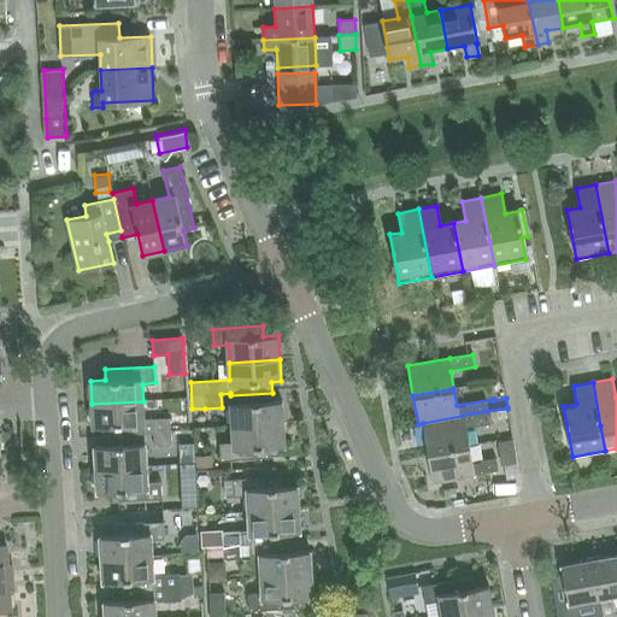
[(233,427),(283,422),(282,401),(272,401),(272,393),(230,395),(233,427)]
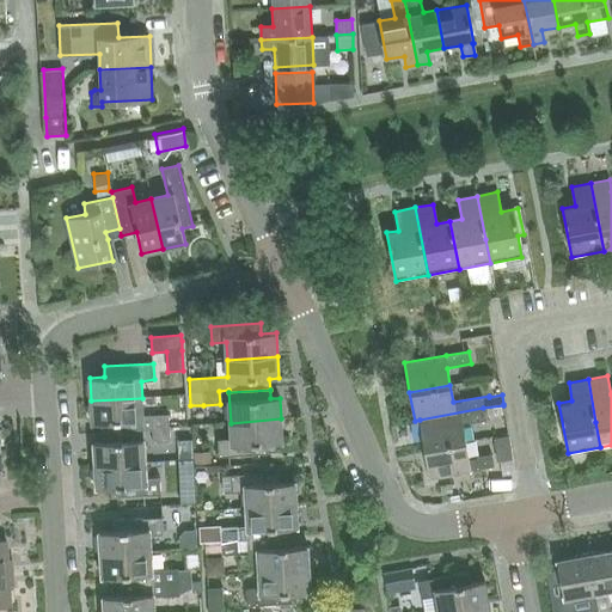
[(103,433),(144,430),(152,429),(169,429),(169,415),(142,416),(142,398),(91,401),(92,422),(102,422),(103,433)]
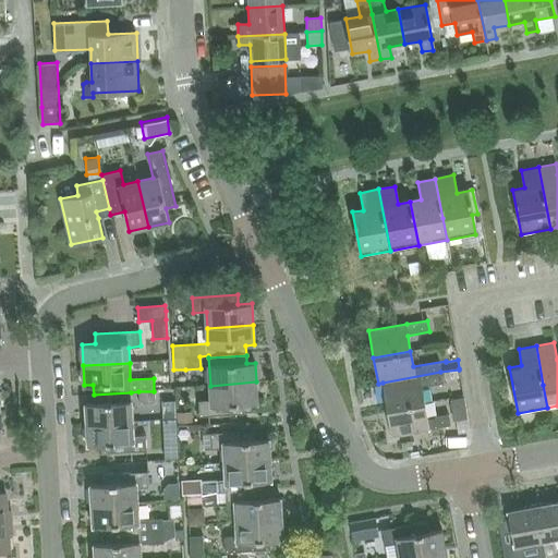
[(421,387),(443,383),(440,372),(383,383),(387,409),(424,402),(421,387)]
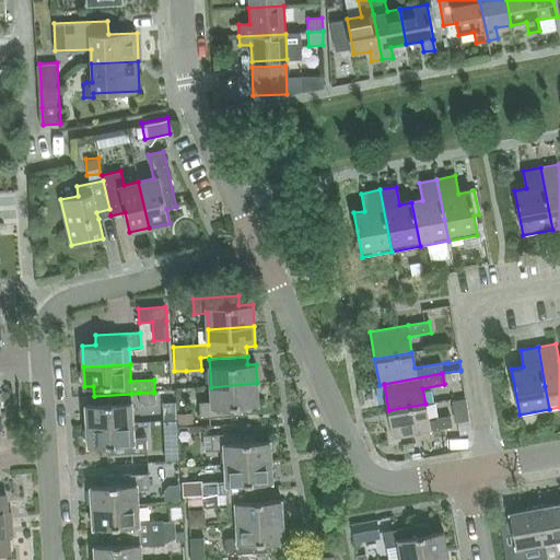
[(257,383),(211,387),(211,401),(199,403),(200,419),(245,416),(245,406),(258,406),(257,383)]
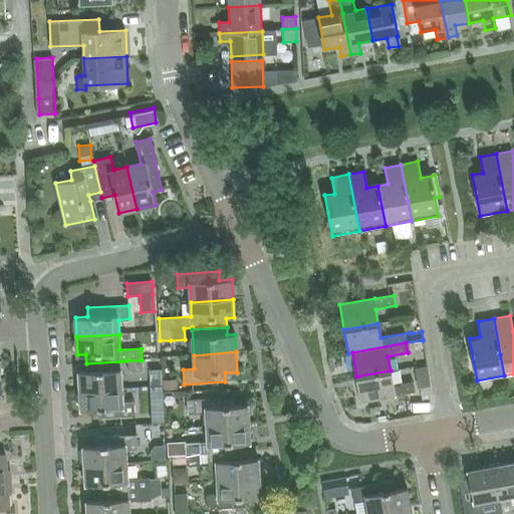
[(142,360),(127,360),(129,371),(143,371),(142,360)]
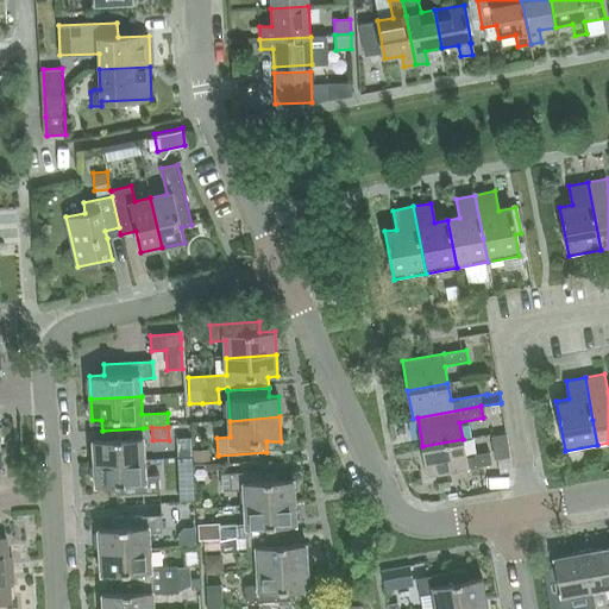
[(94,464),(145,462),(143,428),(102,431),(102,439),(93,440),(94,464)]
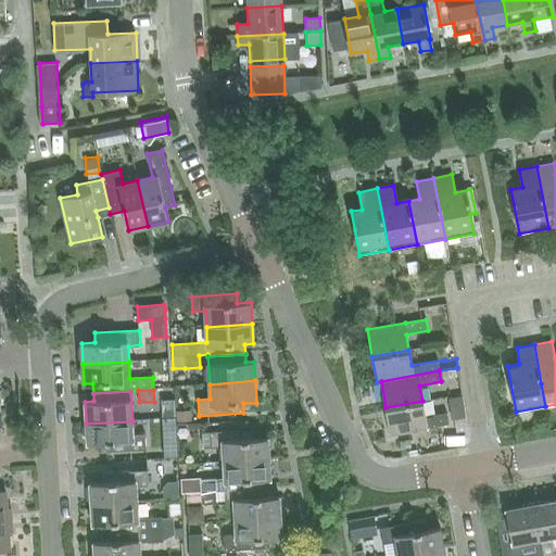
[(466,417),(463,396),(447,399),(450,412),(451,412),(452,419),(466,417)]
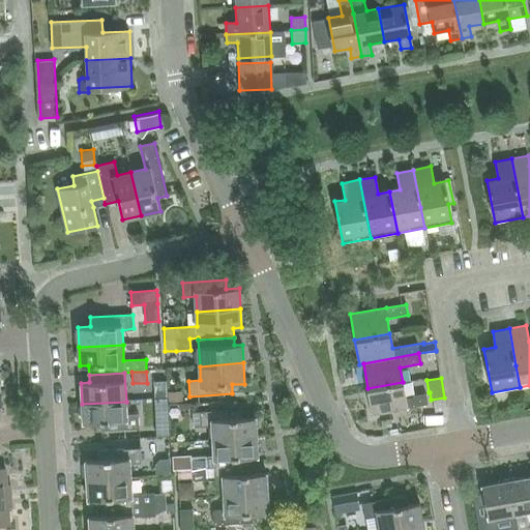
[(403,382),(367,388),(372,414),(409,407),(408,407),(427,403),(425,393),(406,396),(403,382)]
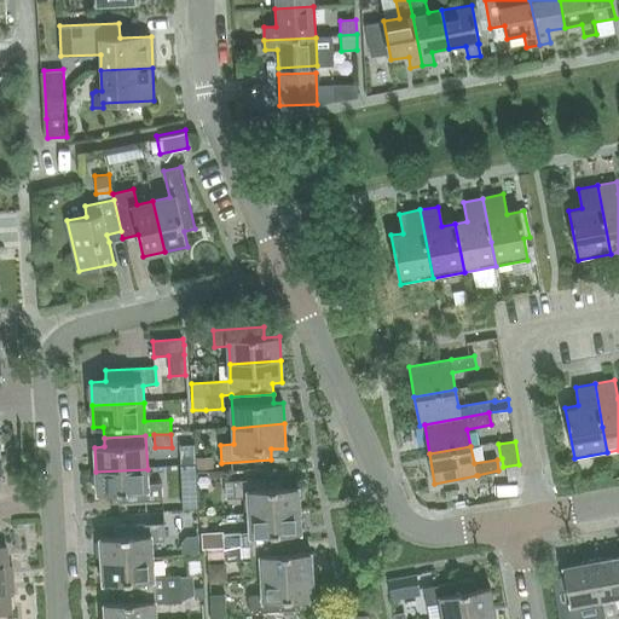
[(148,469),(96,472),(97,493),(113,492),(113,503),(163,501),(162,484),(148,484),(148,469)]
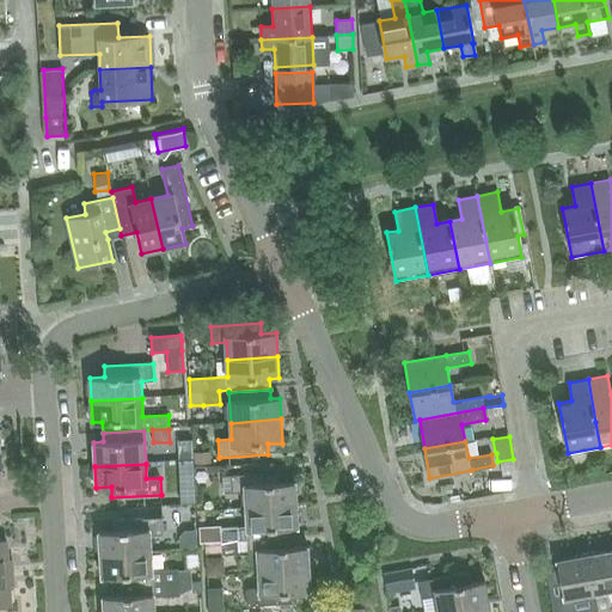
[(245,491),(246,508),(297,506),(295,482),(281,482),(281,473),(222,477),(224,494),(245,491)]
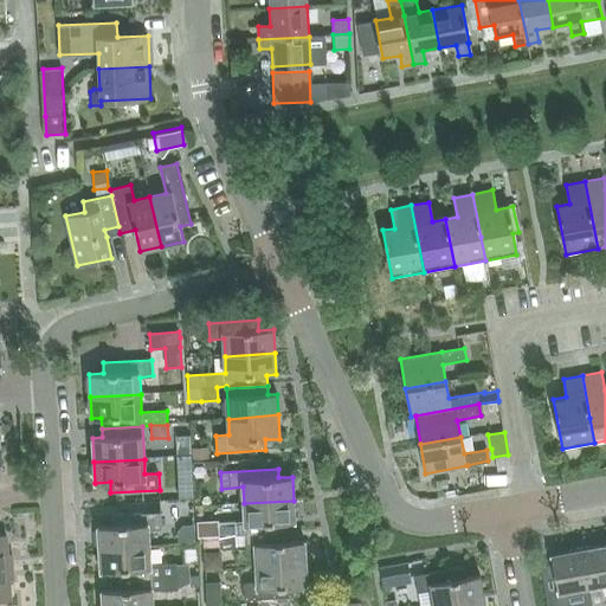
[(295,522),(294,501),(244,503),(245,522),(236,522),(237,536),(245,535),(287,533),(287,523),(295,522)]
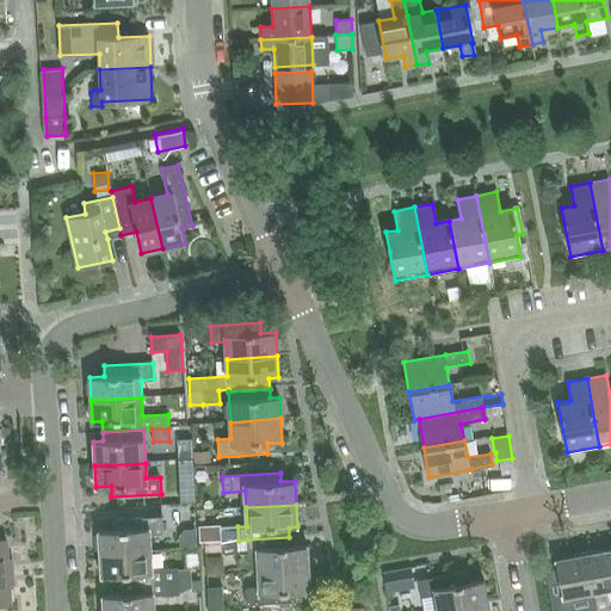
[(99,554),(152,551),(150,535),(164,535),(162,517),(112,519),(113,530),(98,531),(99,554)]
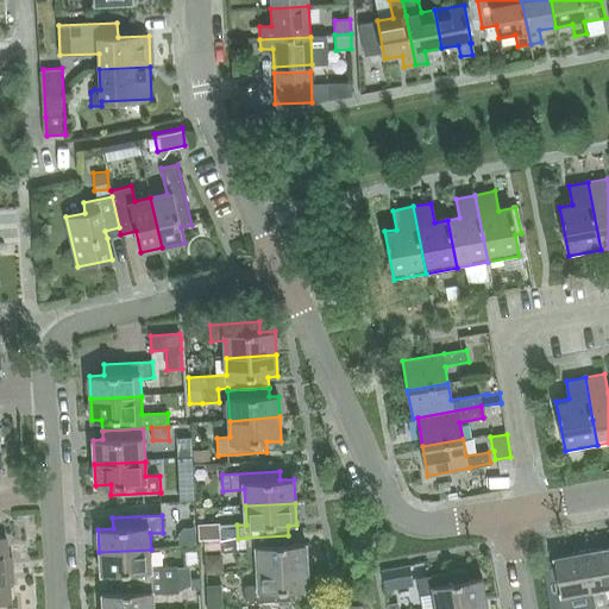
[(219,526),(220,539),(238,539),(237,525),(219,526)]
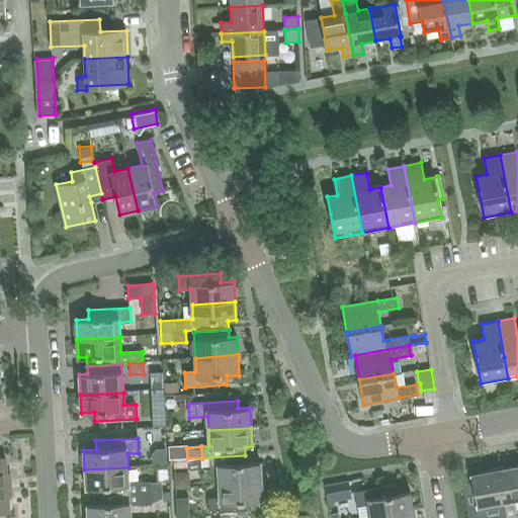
[(186,457),(172,455),(171,470),(184,472),(186,457)]
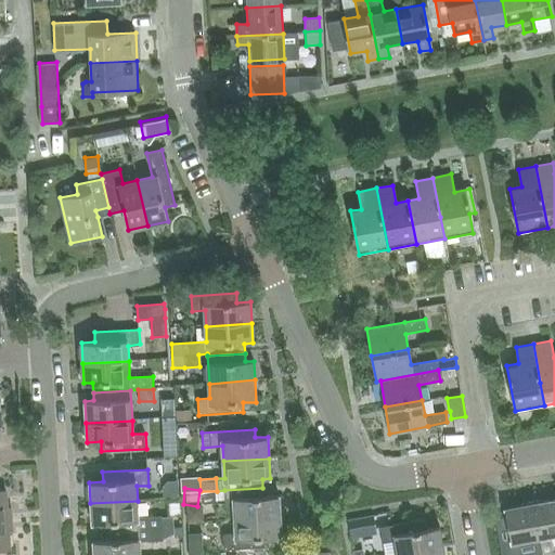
[(234,519),(281,516),(279,495),(263,497),(262,488),(224,490),(226,500),(233,500),(234,519)]
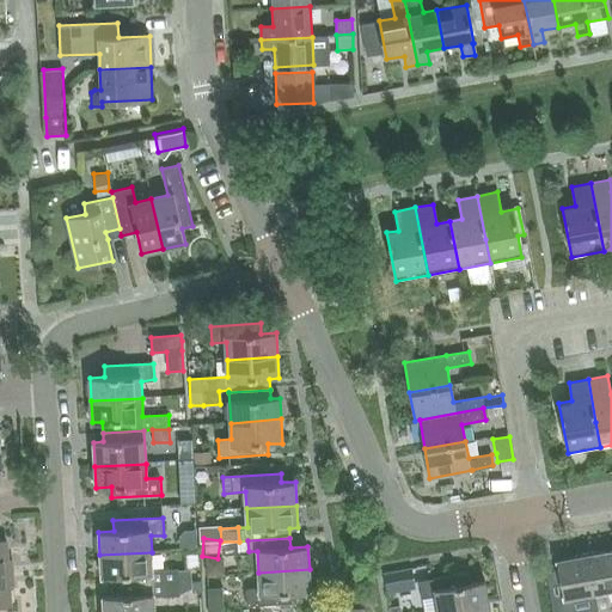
[(239,542),(221,542),(222,555),(239,555),(239,542)]
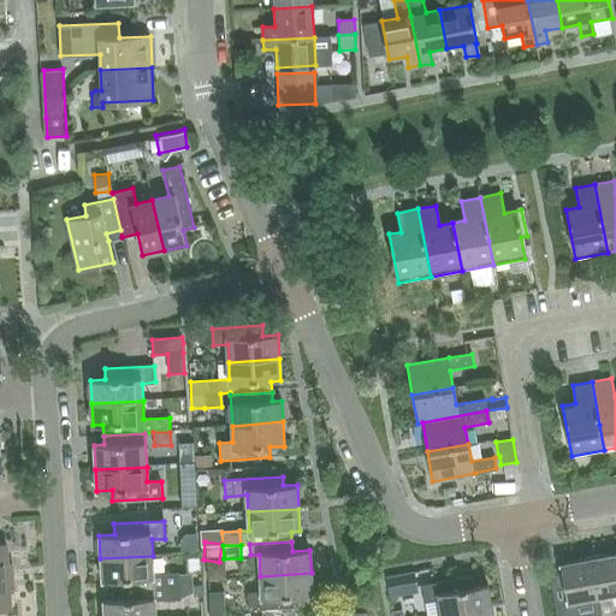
[(611,594),(615,592),(615,554),(591,558),(599,600),(602,615),(603,615),(615,614),(611,594)]
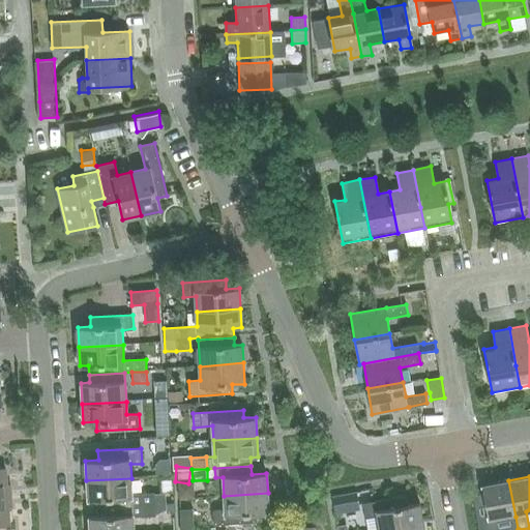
[(133,506),(154,505),(154,493),(131,494),(131,478),(86,480),(88,500),(96,499),(97,508),(133,506)]
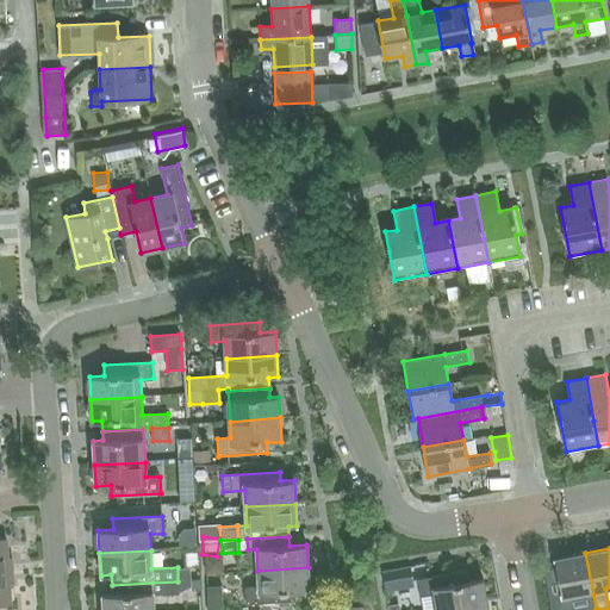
[(596,609),(593,595),(585,553),(554,559),(561,596),(562,596),(565,609),(567,609),(583,608),(583,609),(596,609)]
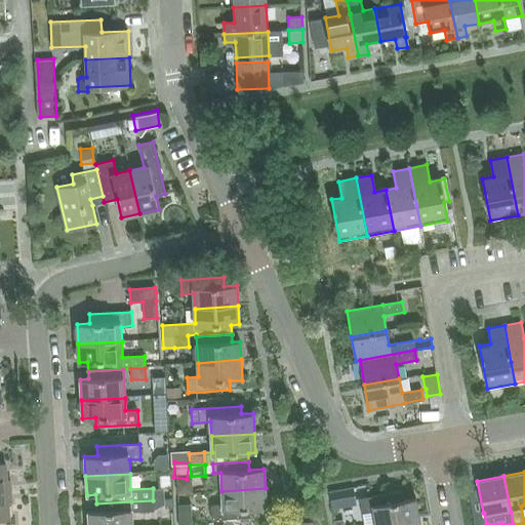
[(266,488),(221,491),(223,505),(210,505),(211,521),(254,518),(253,508),(267,508),(266,488)]
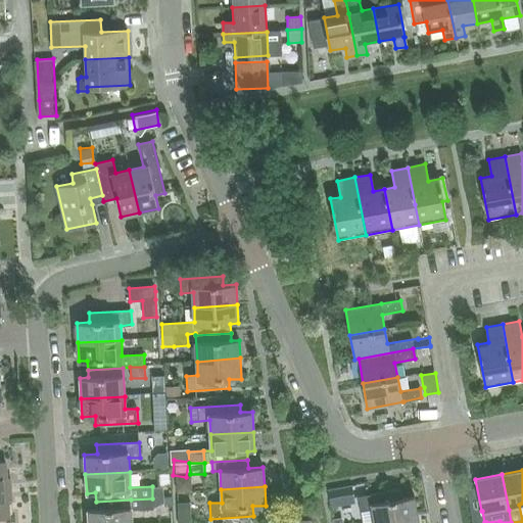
[(351,486),(328,490),(327,490),(329,503),(353,498),(351,486)]
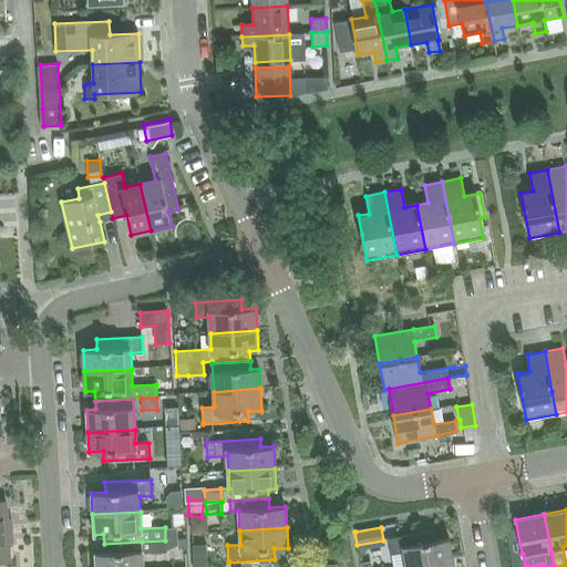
[(405,566),(452,558),(449,537),(434,539),(433,531),(388,538),(391,555),(403,553),(405,566)]
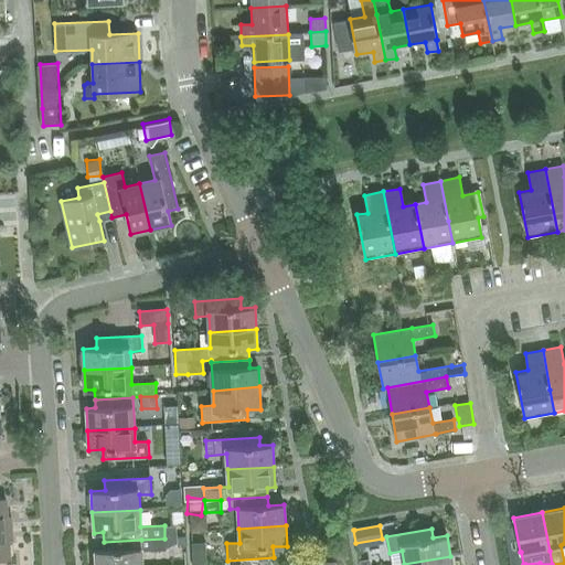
[(95,564),(142,564),(142,552),(150,551),(150,552),(166,551),(164,539),(141,540),(104,542),(104,550),(95,551),(95,564)]
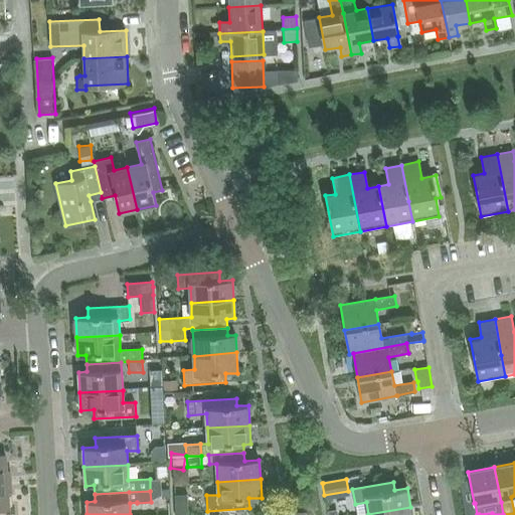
[(175,495),(175,514),(187,514),(186,495),(175,495)]
